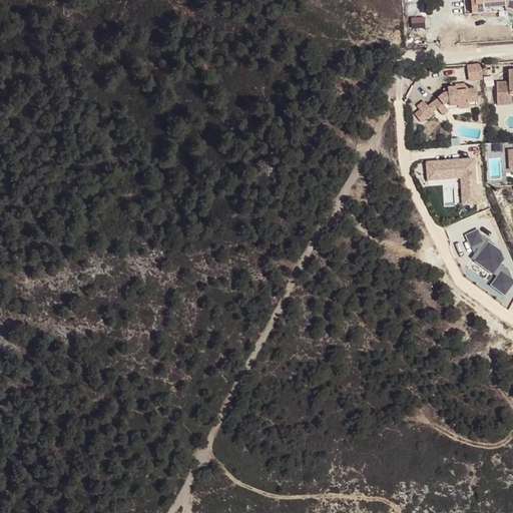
[(512,0),(475,0),(476,2),(472,2),(472,14),(484,13),(484,9),(484,2),(505,1),(506,7),(506,9),(512,10),(512,0)]
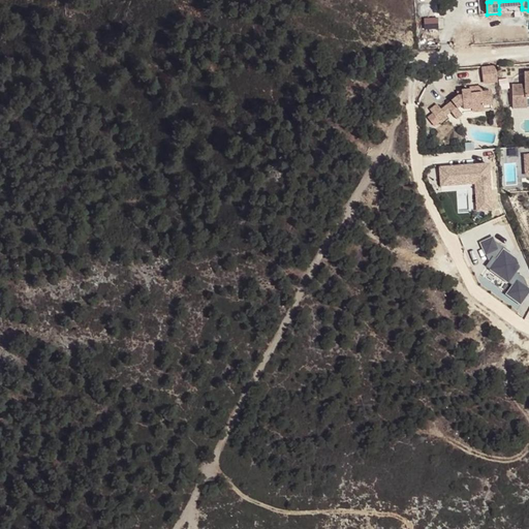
[(425,19),(426,29),(438,29),(438,19),(425,19)]
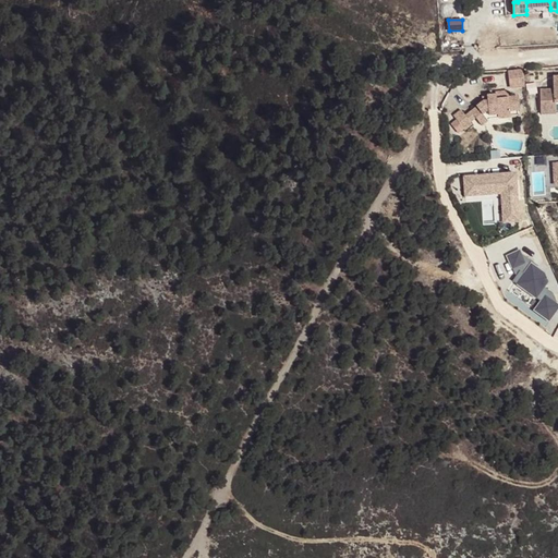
[(511,88),(526,87),(526,71),(510,71),(511,88)]
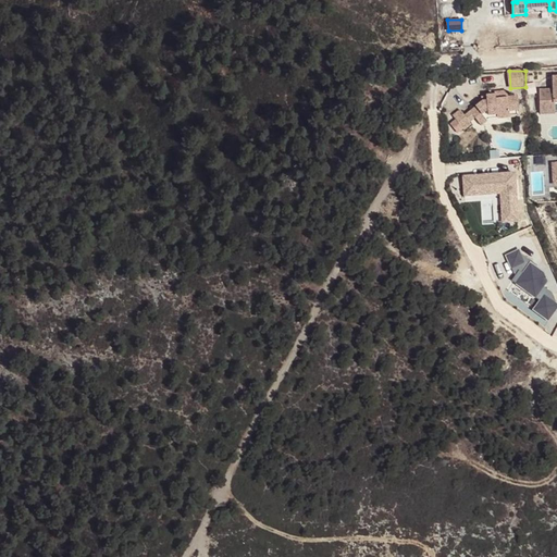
[(556,77),(554,78),(554,89),(540,90),(541,114),(555,114),(555,111),(555,103),(556,103),(556,77)]
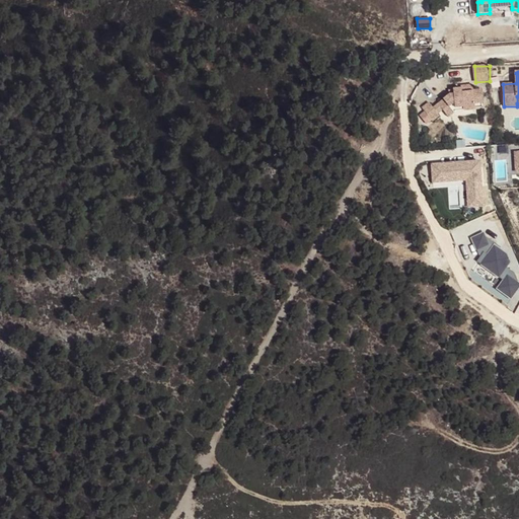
[(483,90),(473,91),(473,85),(461,87),(461,89),(453,90),(454,95),(450,95),(439,104),(443,110),(448,105),(449,107),(455,102),(455,108),(463,107),(463,110),(475,109),(474,103),(483,102),(485,102),(483,90)]
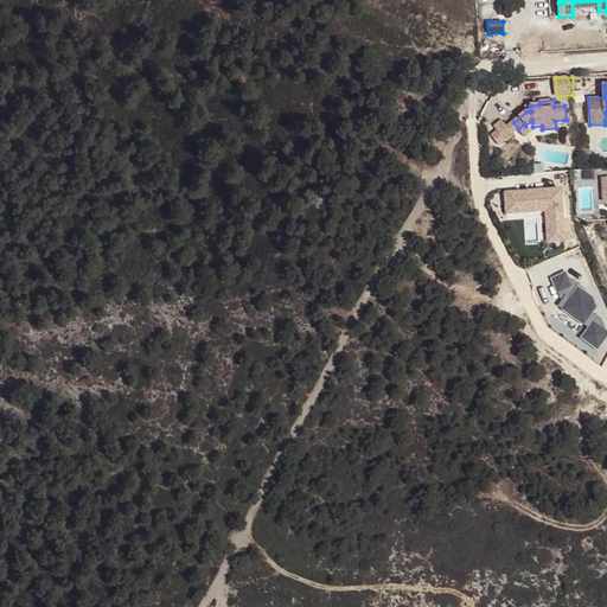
[(506,127),(503,120),(494,127),(506,142),(513,136),(512,133),(506,127)]
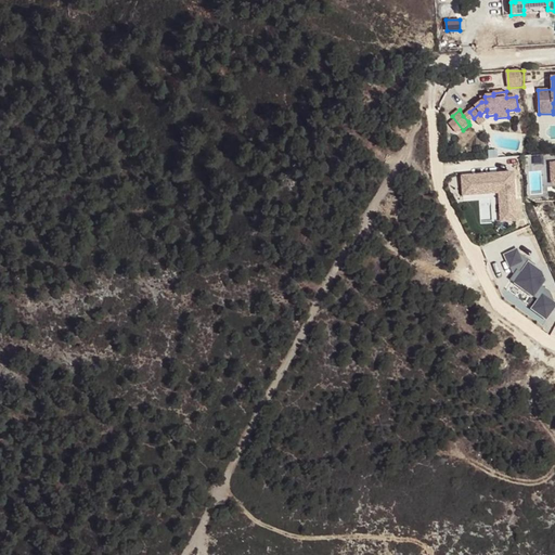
[(487,116),(487,110),(480,115),(479,113),(474,118),(479,126),(488,119),(495,118),(495,115),(487,116)]
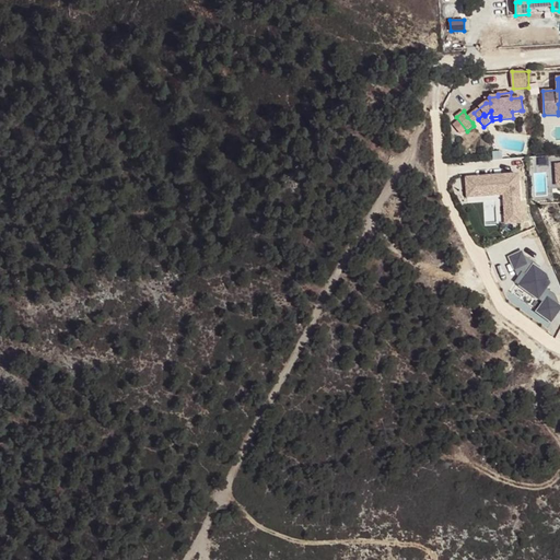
[(478,119),(474,113),(467,117),(473,123),(478,119)]
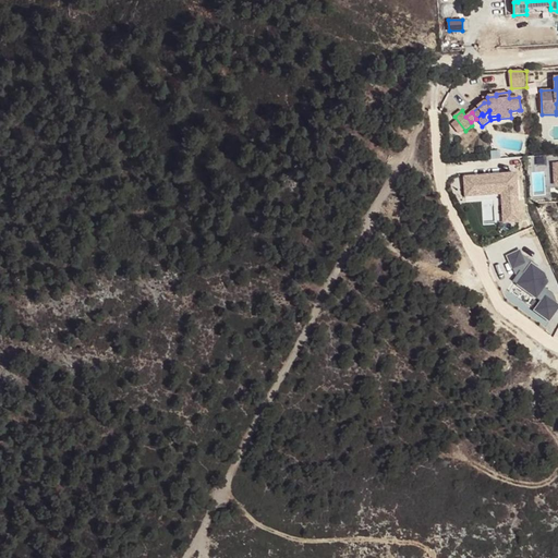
[(524,173),(465,176),(466,196),(505,195),(506,222),(525,221),(524,173)]
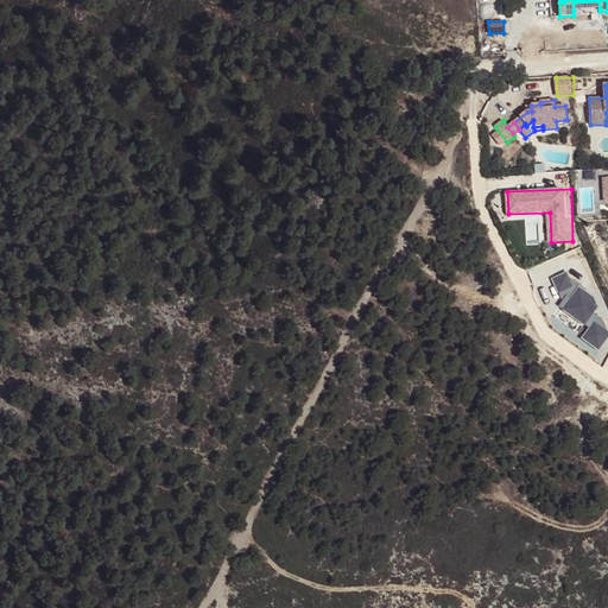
[(584,339),(602,352),(607,343),(607,325),(606,324),(607,321),(607,305),(563,273),(553,286),(568,297),(561,306),(591,328),(584,339)]
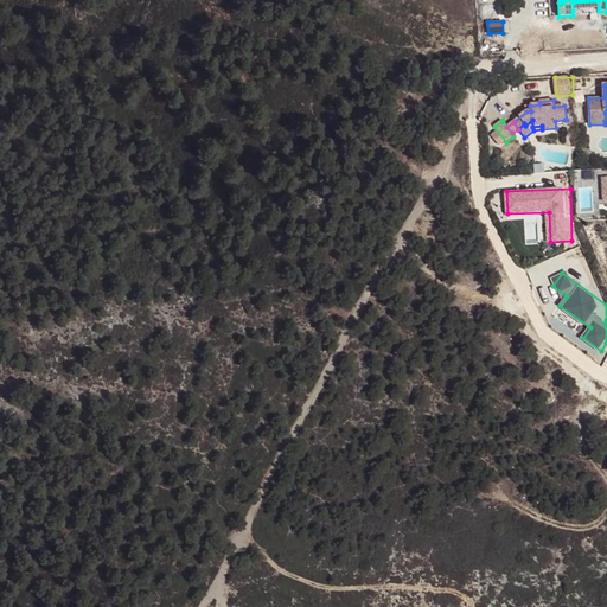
All buildings are outlined.
